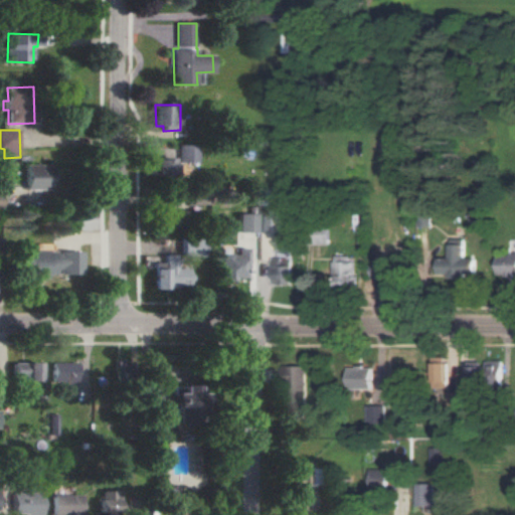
[(198,162),(197,145),(179,145),(180,163),(198,162)]
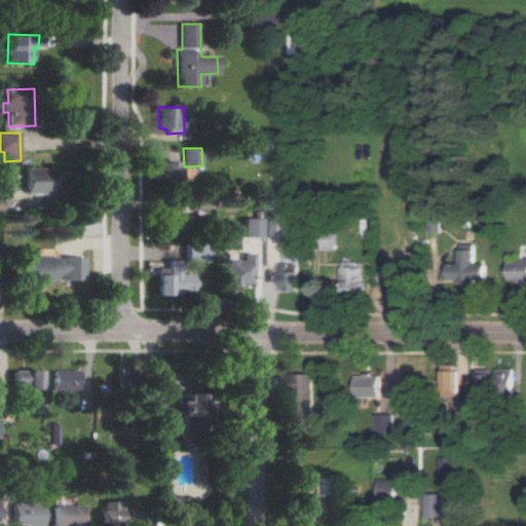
[(157,179),(178,180),(179,161),(157,161),(157,179)]
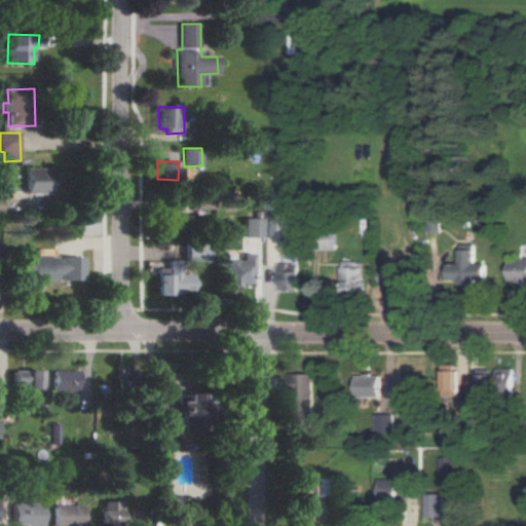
[(54,193),(53,167),(28,168),(28,194),(54,193)]
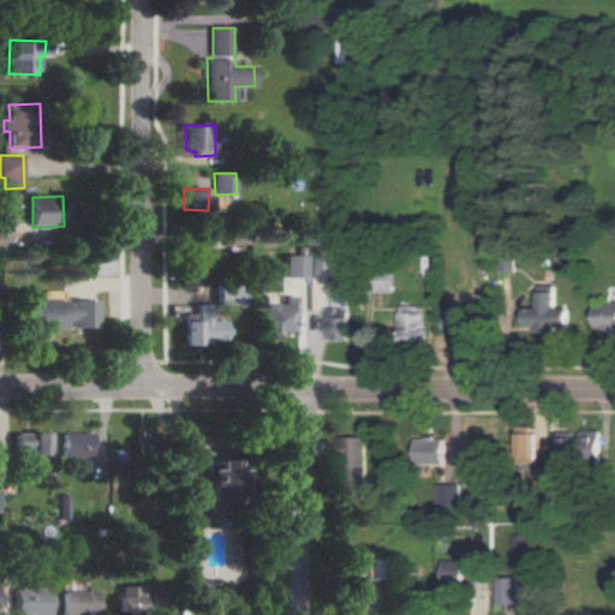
[(227,244),(248,244),(248,227),(227,226),(227,244)]
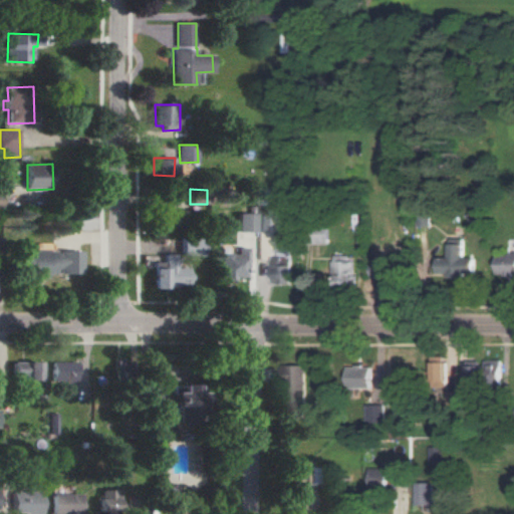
[(274,232),(274,209),(260,209),(260,231),(274,232)]
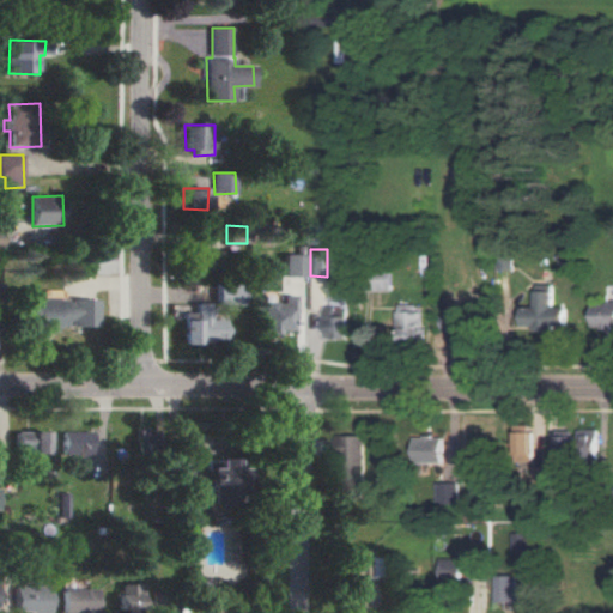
[(218,253),(201,253),(201,269),(218,269),(218,253)]
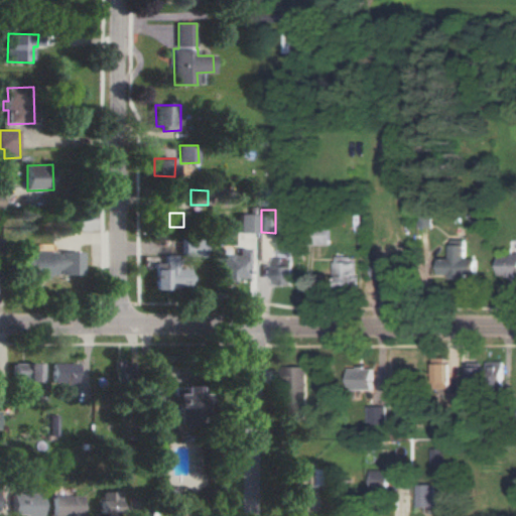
[(238,233),(256,233),(255,214),(237,215),(238,233)]
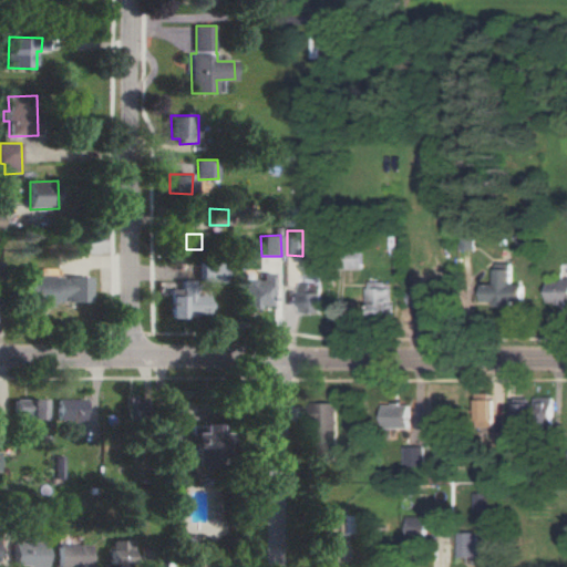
[(525,284),(513,284),(513,263),(496,263),(497,284),(485,284),(485,301),(496,301),(496,306),(515,306),(515,301),(526,300),(525,284)]
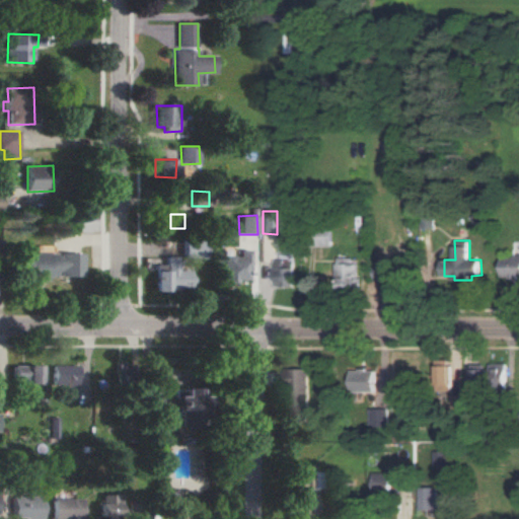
[(182,257),(205,257),(205,242),(182,241),(182,257)]
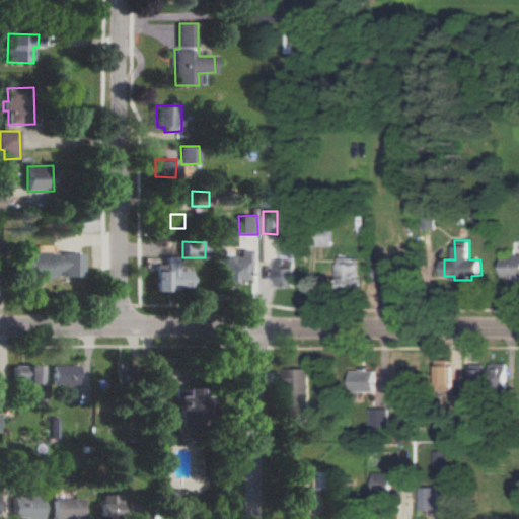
[(220,255),(219,281),(247,282),(248,250),(236,249),(236,256),(220,255)]
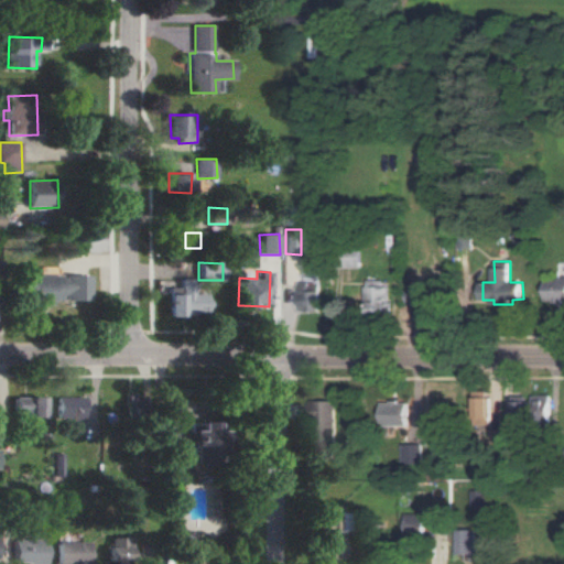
[(88,301),(88,275),(20,275),(20,294),(29,294),(29,303),(61,303),(61,301),(88,301)]
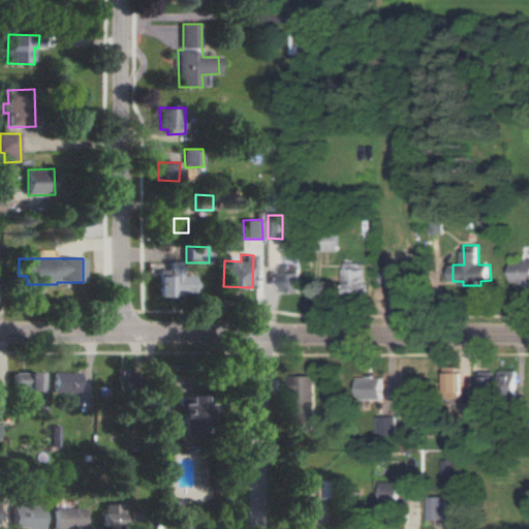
[(528,258),(526,258),(526,262),(512,262),(511,282),(528,281),(528,258)]
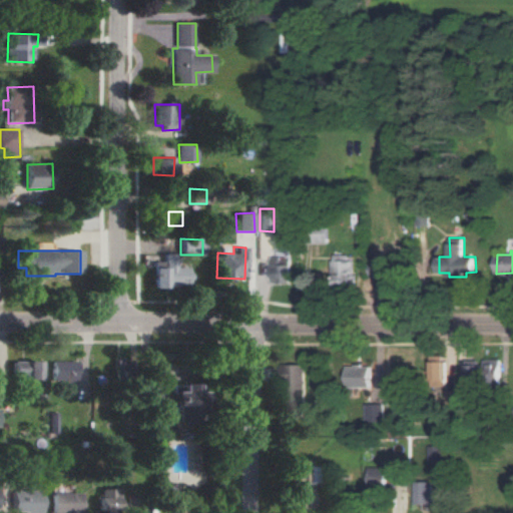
[(151,289),(187,288),(187,267),(173,268),(172,253),(162,253),(162,262),(150,262),(151,289)]
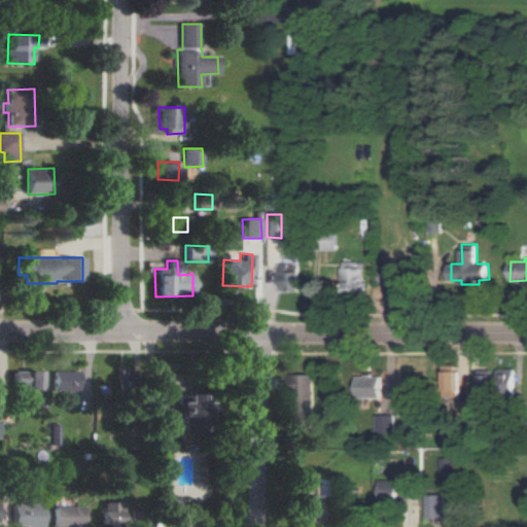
[(344,289),(364,288),(364,261),(343,261),(344,289)]
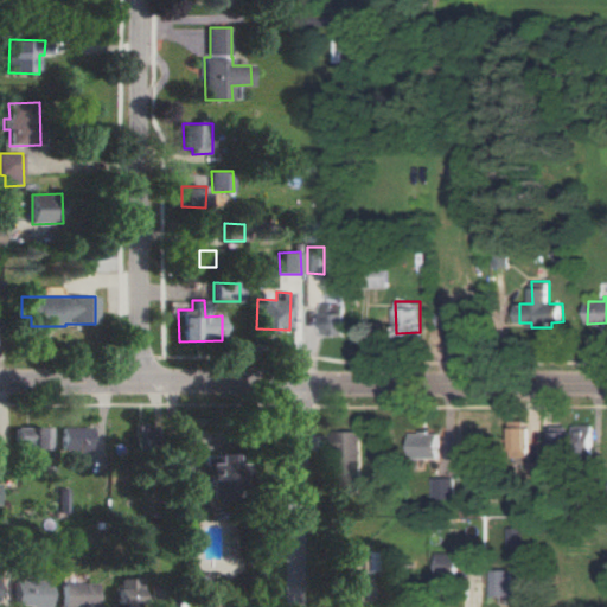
[(346,336),(346,305),(321,305),(321,336),(346,336)]
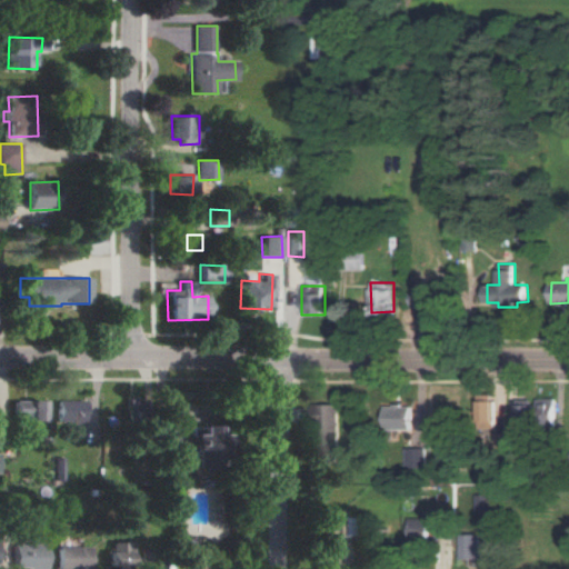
[(427,316),(441,316),(442,287),(411,286),(411,307),(428,307),(427,316)]
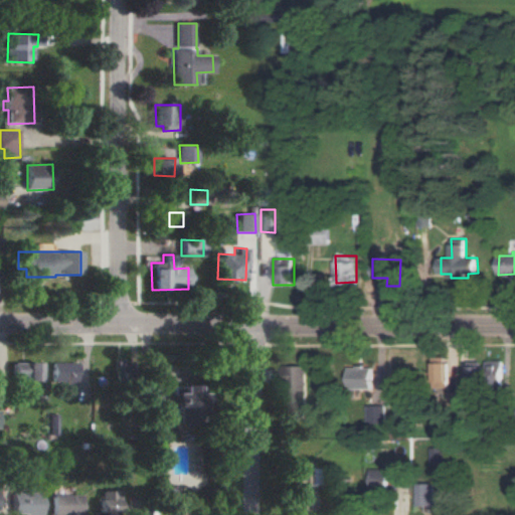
[(449,356),(435,357),(435,387),(450,387),(449,356)]
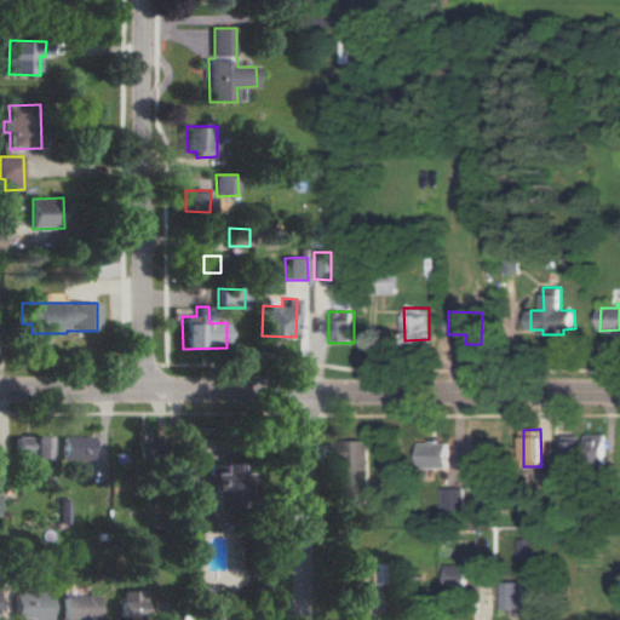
[(589,434),(589,461),(607,461),(608,434),(589,434)]
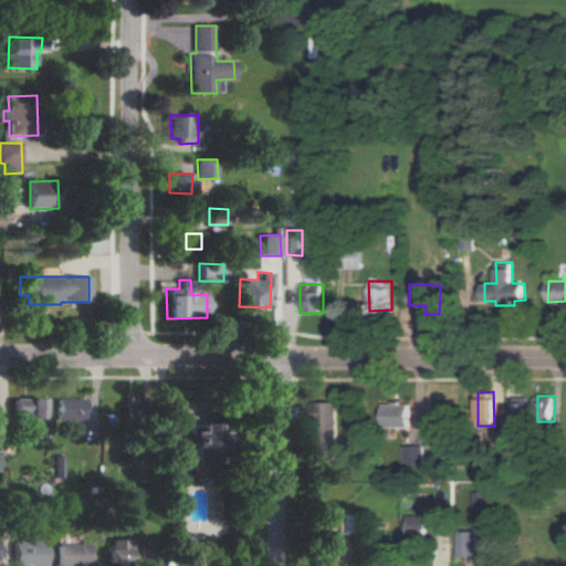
[(126,397),(126,416),(142,416),(142,397),(126,397)]
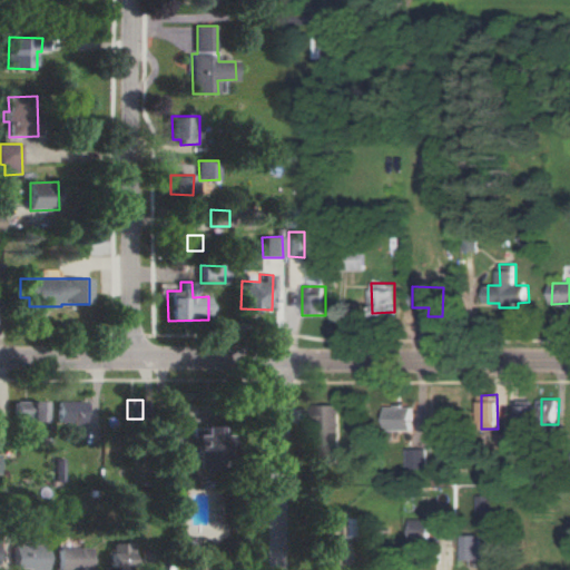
[(12,401),(12,426),(27,426),(27,439),(42,440),(42,402),(12,401)]
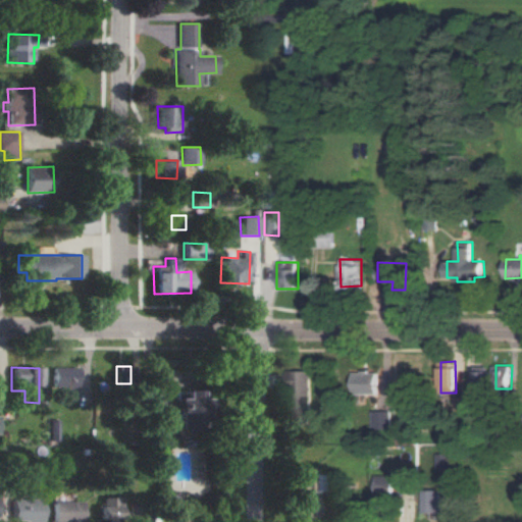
[(76,367),(51,368),(51,387),(63,386),(63,393),(77,393),(76,367)]
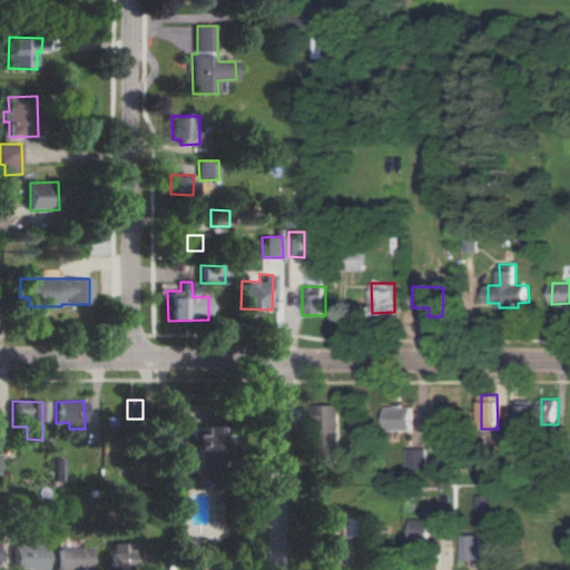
[(341,404),(313,404),(314,431),(323,431),(324,463),(342,463),(341,404)]
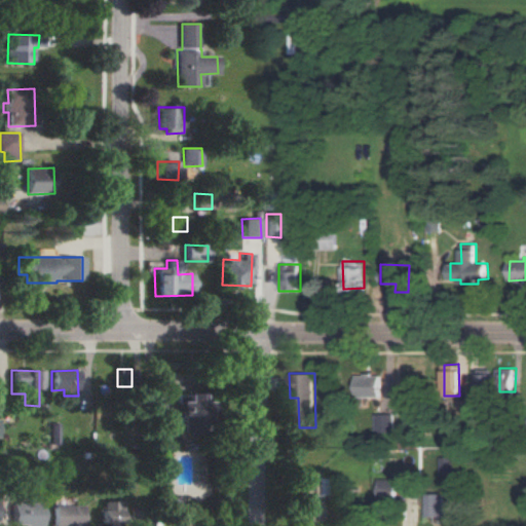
[(382,397),(382,374),(357,374),(358,397),(382,397)]
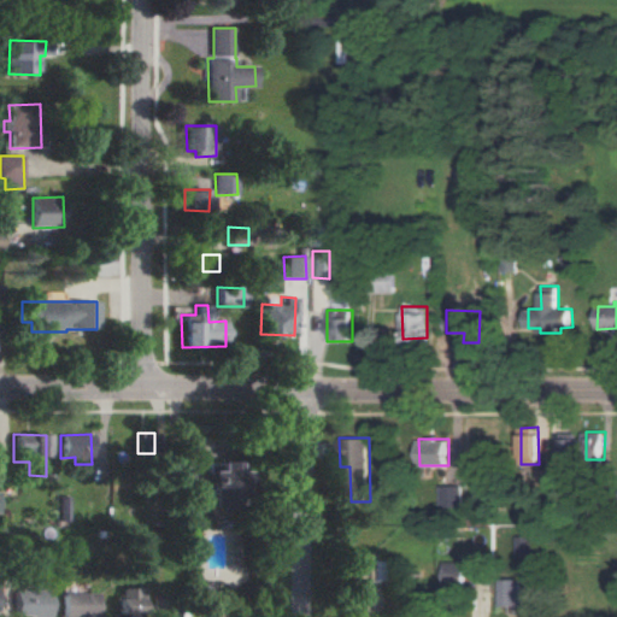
[(204,471),(204,507),(241,507),(241,471),(233,471),(233,462),(215,462),(215,471),(204,471)]
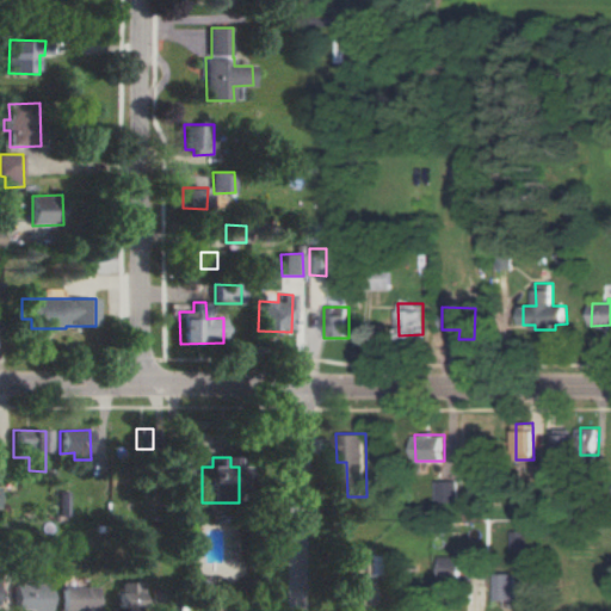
[(460,503),(460,480),(437,481),(438,503),(460,503)]
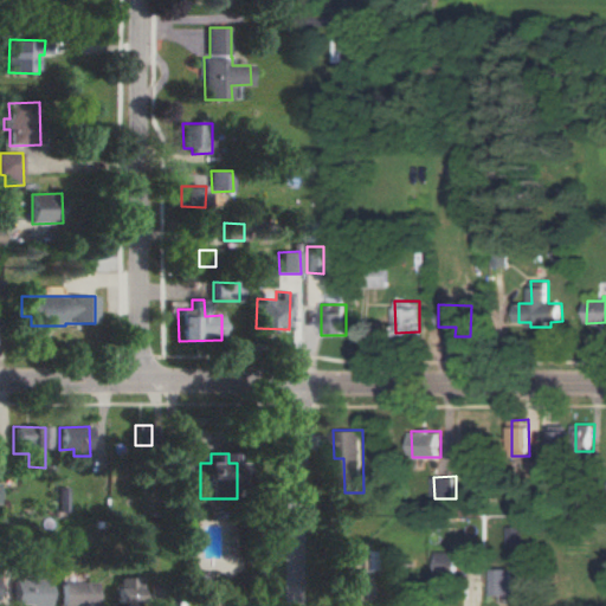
[(188,523),(174,523),(174,545),(187,545),(188,523)]
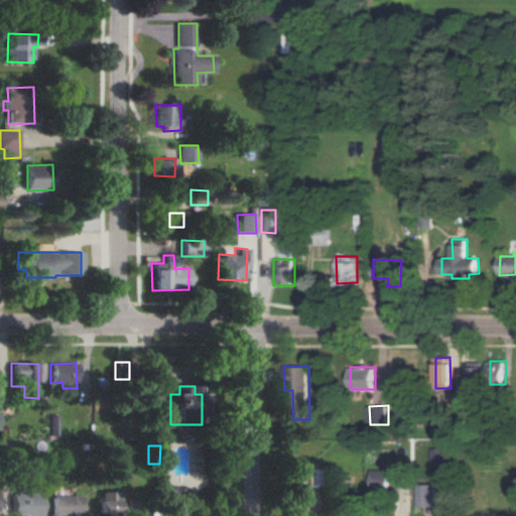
[(201,453),(196,453),(196,446),(186,446),(188,476),(202,475),(201,453)]
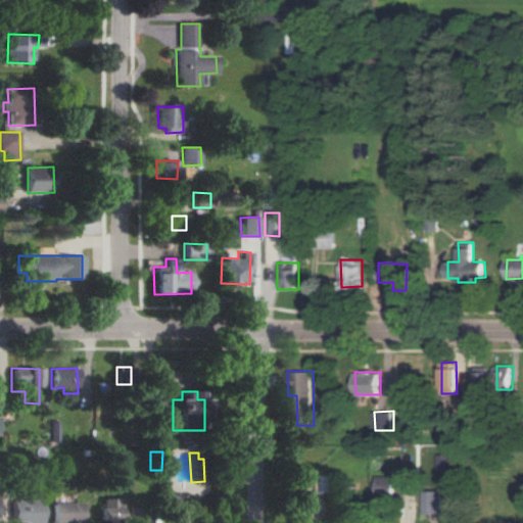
[(452,454),(437,455),(438,470),(453,469),(452,454)]
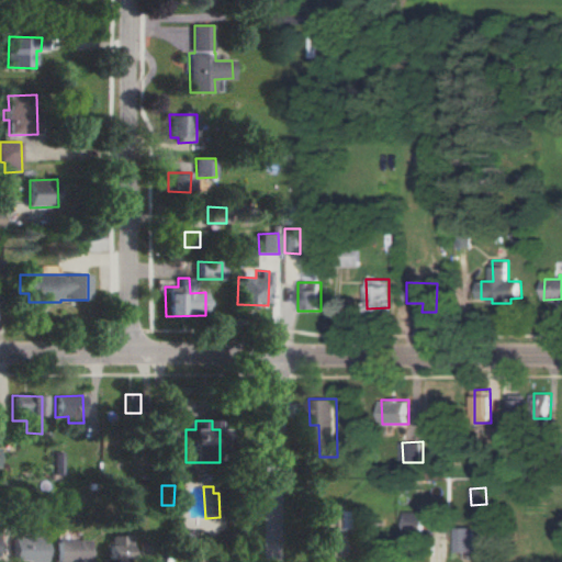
[(335,557),(336,529),(346,529),(346,512),(337,510),(337,505),(318,504),(317,557),(335,557)]
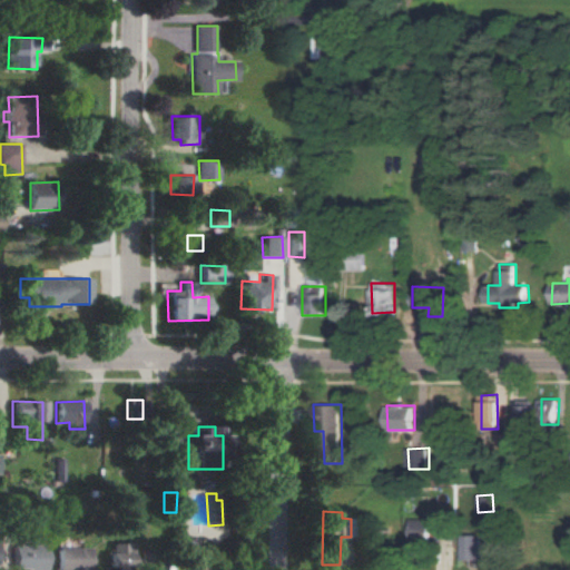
[(461,559),(482,560),(483,534),(462,533),(461,559)]
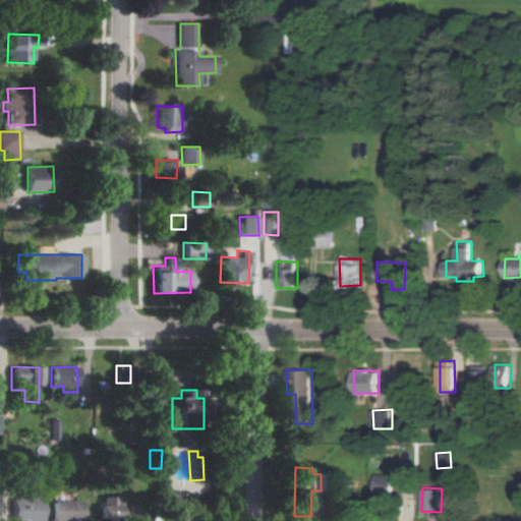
[(10,520),(34,520),(40,520),(41,498),(11,497),(10,520)]
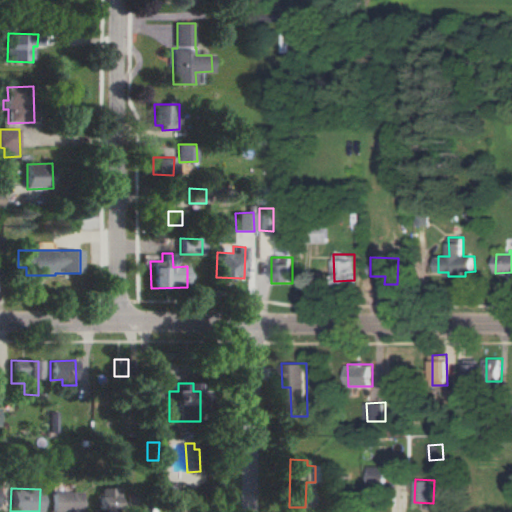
[(97,509),(116,510),(117,489),(98,488),(97,509)]
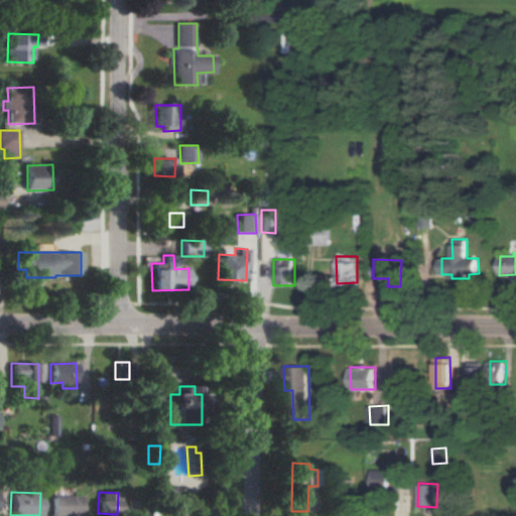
[(50,515),(80,515),(81,496),(51,496),(50,515)]
